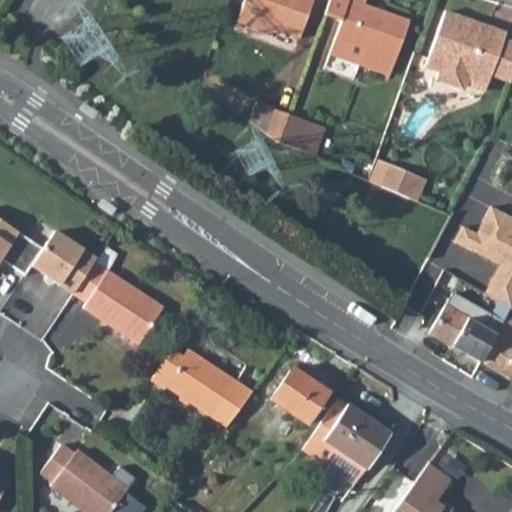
[(238,0),(235,11),(297,34),(308,0),(238,0)]
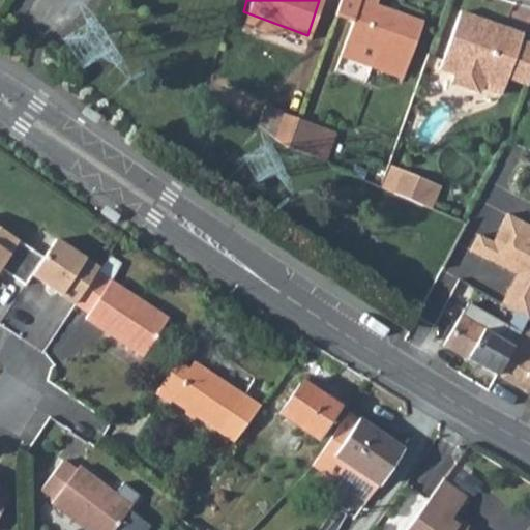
[(335,0),(332,12),(349,19),(337,52),(400,72),(419,16),(374,0),(373,0),(335,0)]
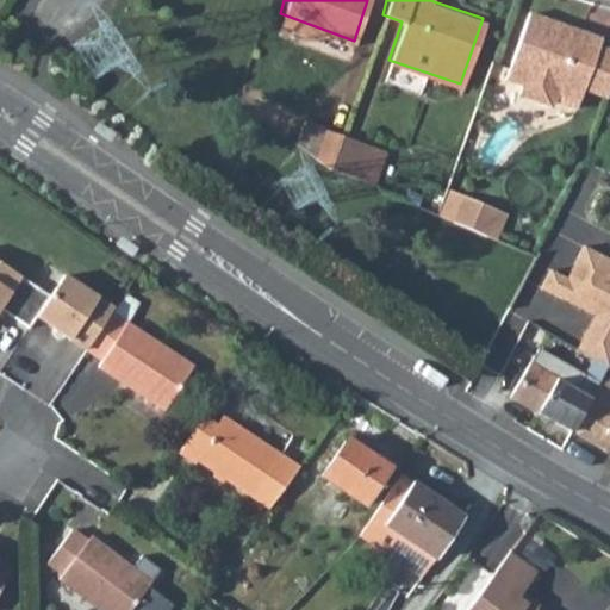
[(576,103),(583,83),(597,43),(601,36),(576,26),(574,31),(548,22),(549,17),(529,10),(505,76),(524,83),(522,91),(546,99),(556,95),(576,103)]
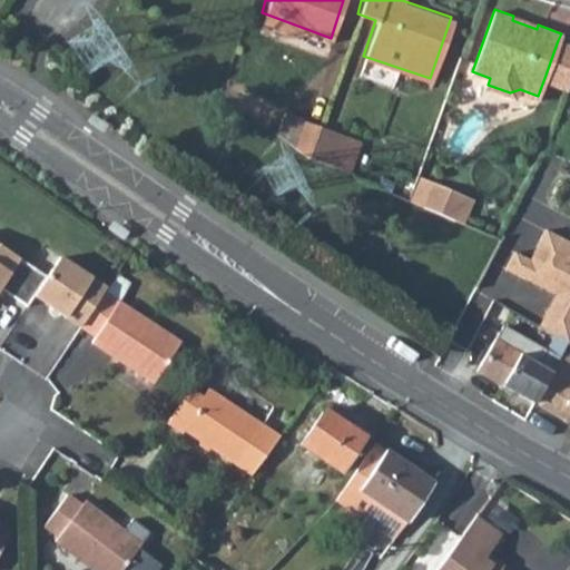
[(569,45),(558,40),(544,78),(568,87),(569,80),(569,45)]
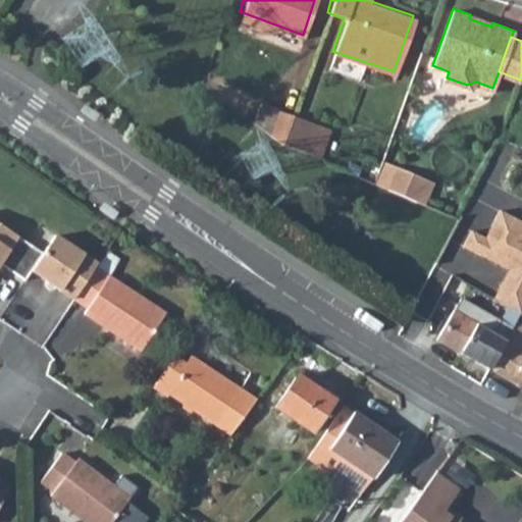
[(100,114),(84,104),(79,112),(94,122),(100,114)]
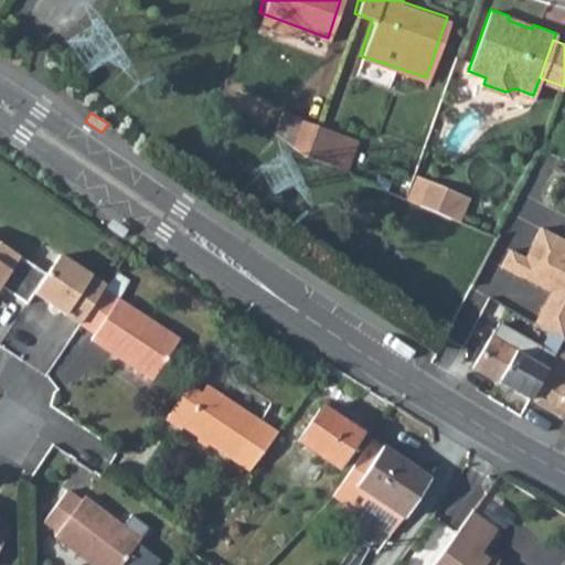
[(300,116),(290,141),(306,152),(316,121),(300,116)]
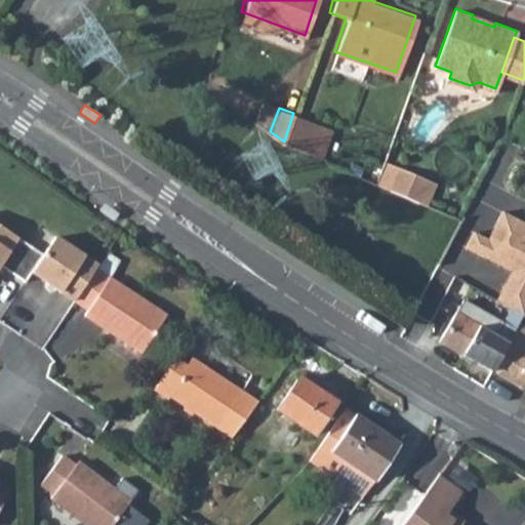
[(293,113),(284,142),(309,153),(309,152),(312,140),(306,137),(312,120),(293,113)]
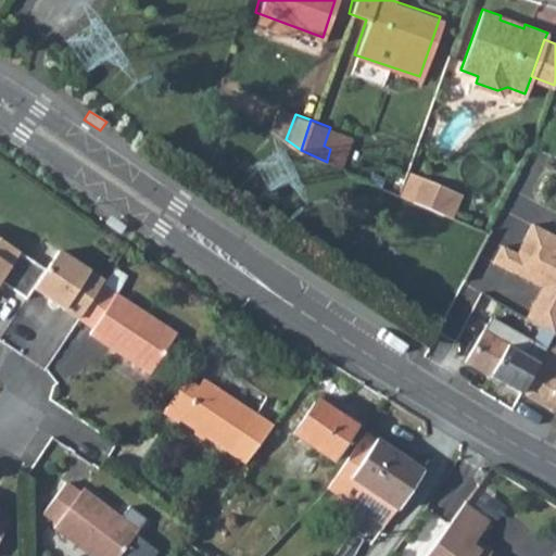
[(330,149),(327,161),(339,165),(342,154),(349,134),(330,127),(324,146),(330,149)]
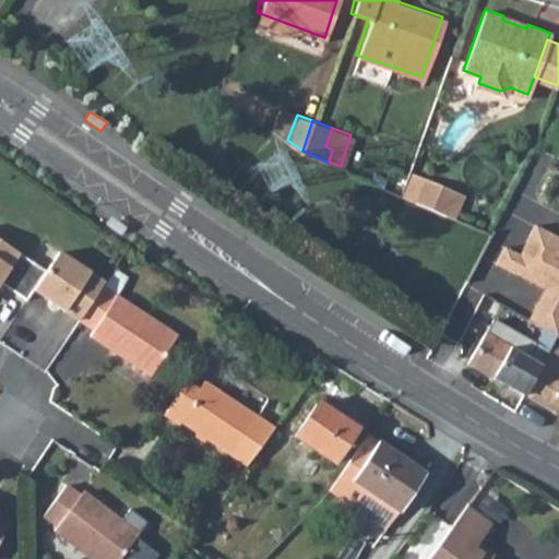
[(429,180),(417,203),(448,217),(460,194),(429,180)]
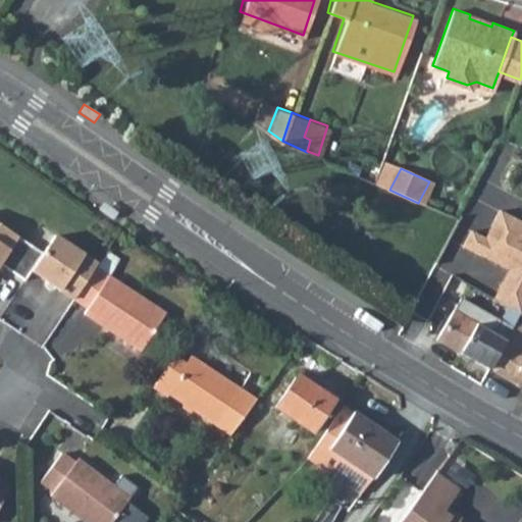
[(97,210),(112,220),(117,213),(102,202),(97,210)]
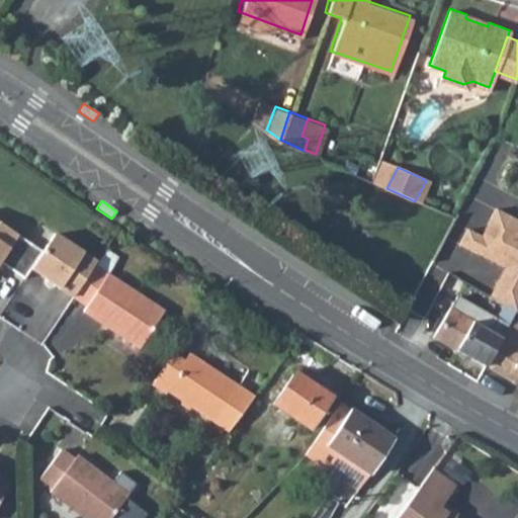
[(505,304),(517,311),(517,308),(517,220),(498,208),(483,236),(469,229),(460,243),(506,267),(491,295),(505,304)]
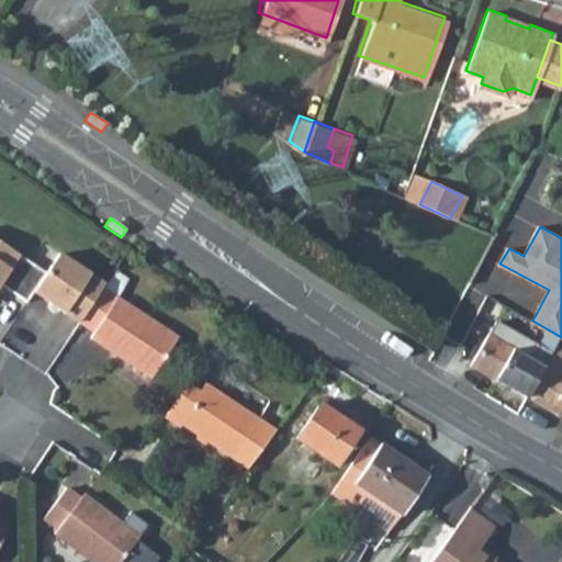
[(0,239),(0,288),(22,254),(0,239)]
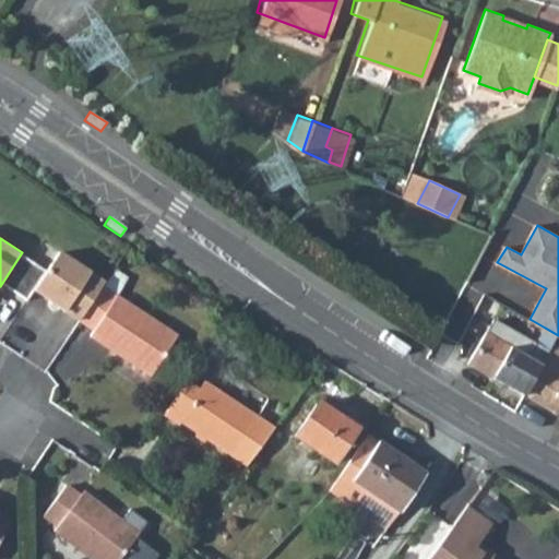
[(37,289),(82,320),(104,286),(107,283),(62,252),(37,289)]
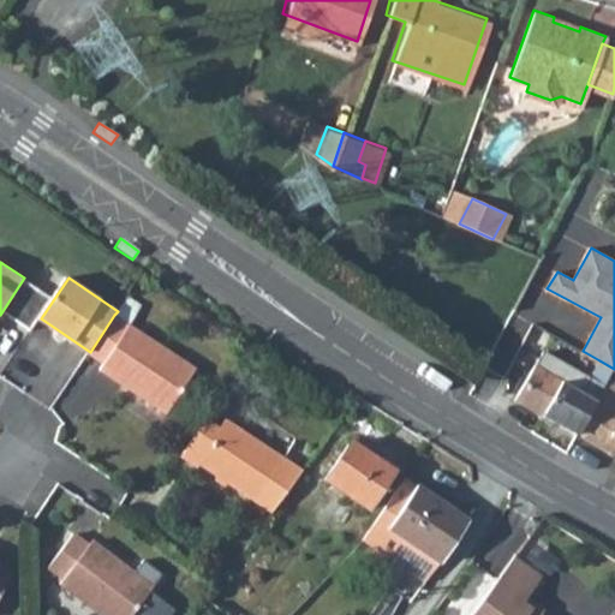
[(114,315),(90,352),(107,364),(103,370),(171,415),(198,371),(151,340),(114,315)]
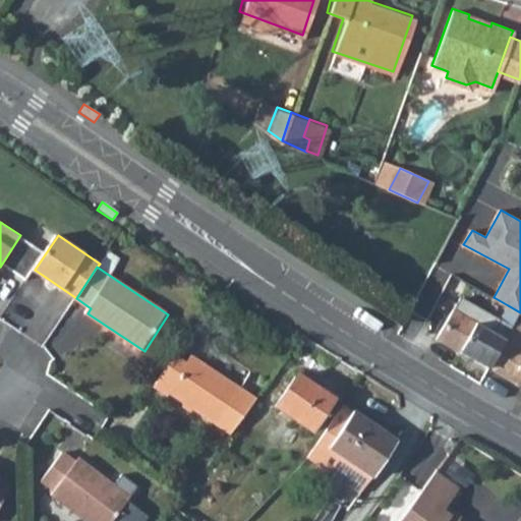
[(437,338),(460,351),(481,313),(460,302),(455,311),(452,309),(437,338)]
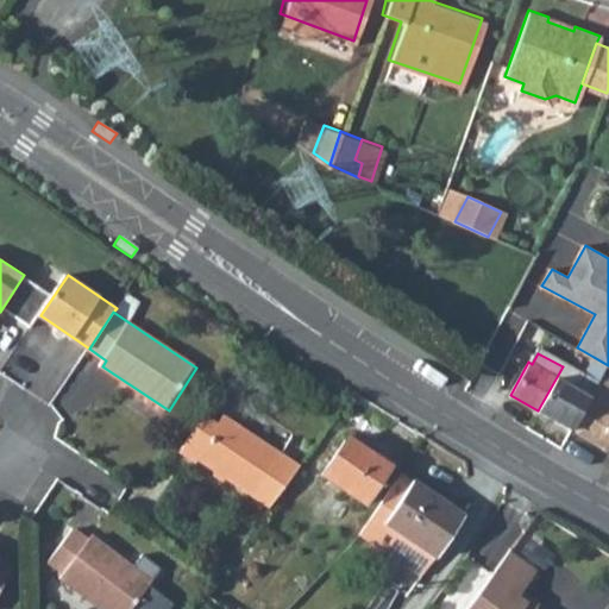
[(563,366),(538,410),(572,431),(603,372),(608,365),(594,357),(582,377),(563,366)]
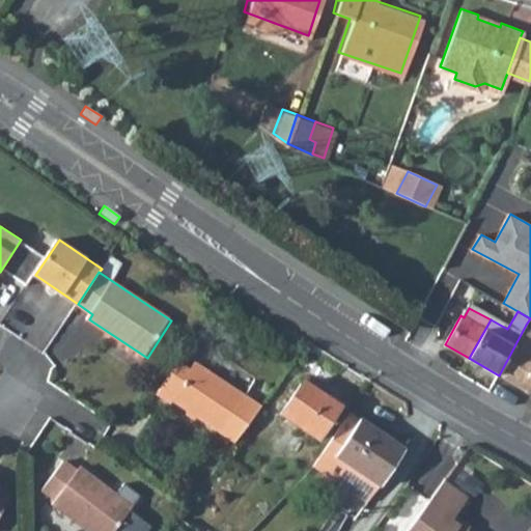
[(530,328),(526,325),(499,375),(530,392),(530,328)]
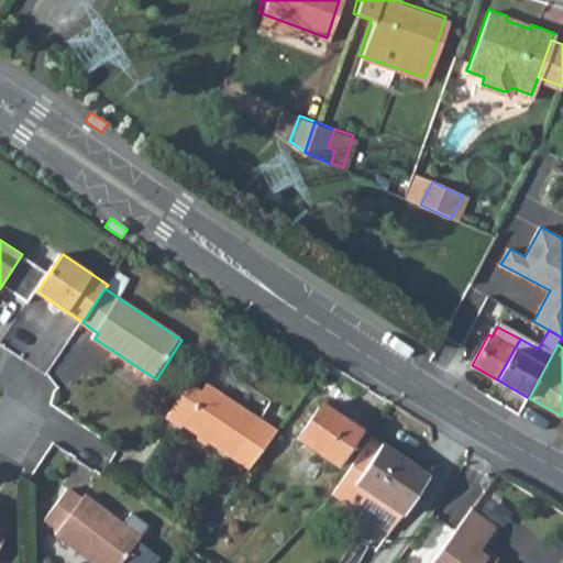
[(190,383),(167,417),(183,428),(186,423),(251,467),(278,429),(209,382),(203,392),(190,383)]
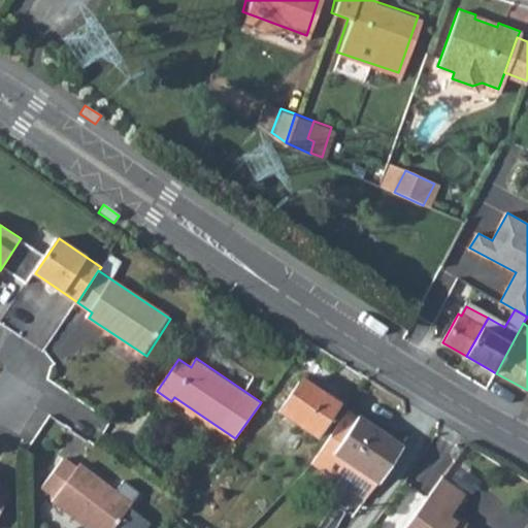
[(301,378),(279,409),(318,436),(339,404),(301,378)]
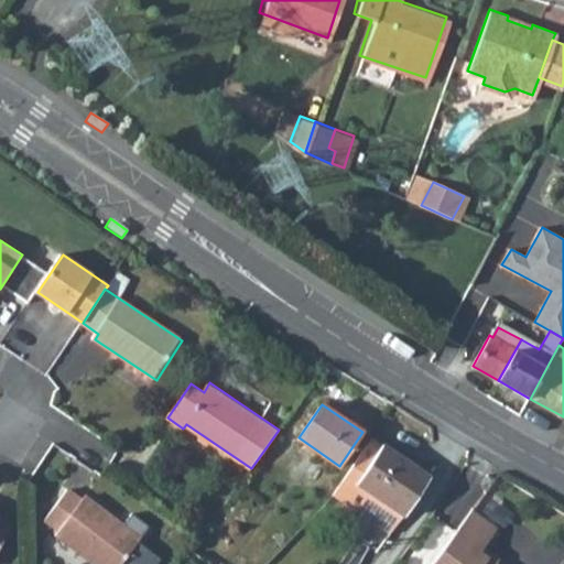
[(371,438),(333,496),(391,535),(408,514),(431,477),(371,438)]
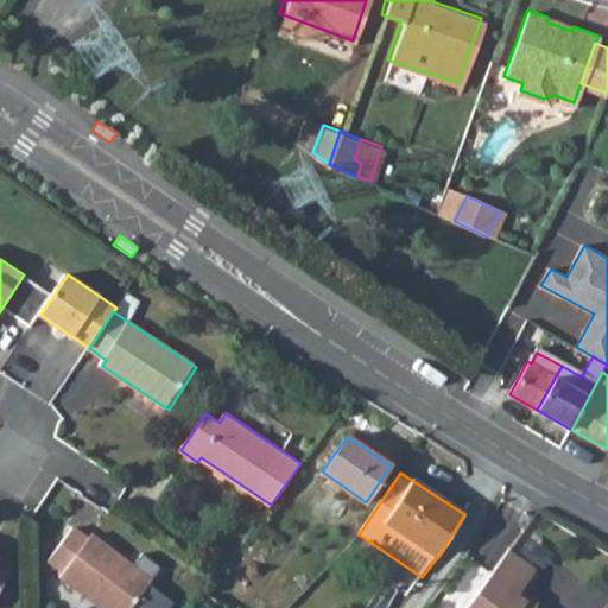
[(74,530),(46,564),(62,576),(59,578),(99,607),(131,607),(149,584),(124,565),(127,562),(92,536),(88,540),(74,530)]
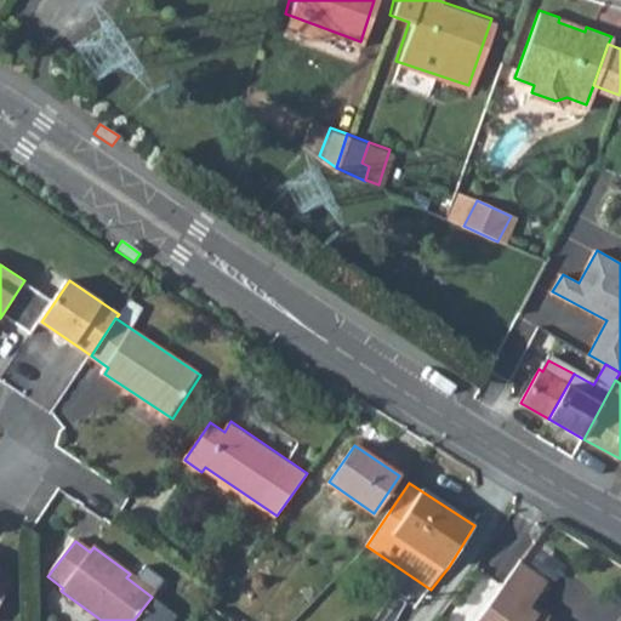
[(520,564),(478,620),(543,620),(530,610),(534,605),(550,586),(520,564)]
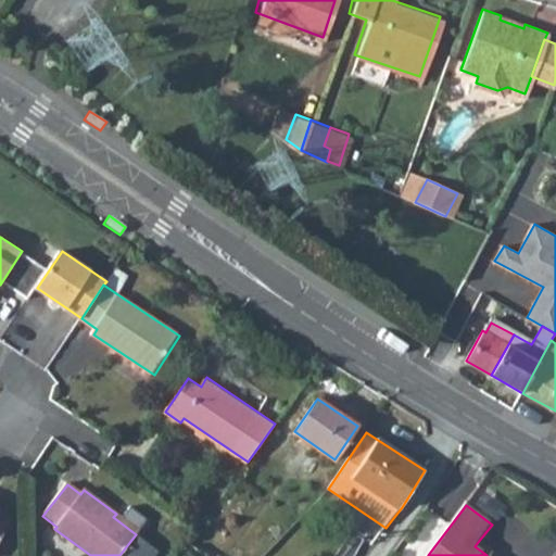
[(0,541),(13,519),(0,512),(0,541)]
